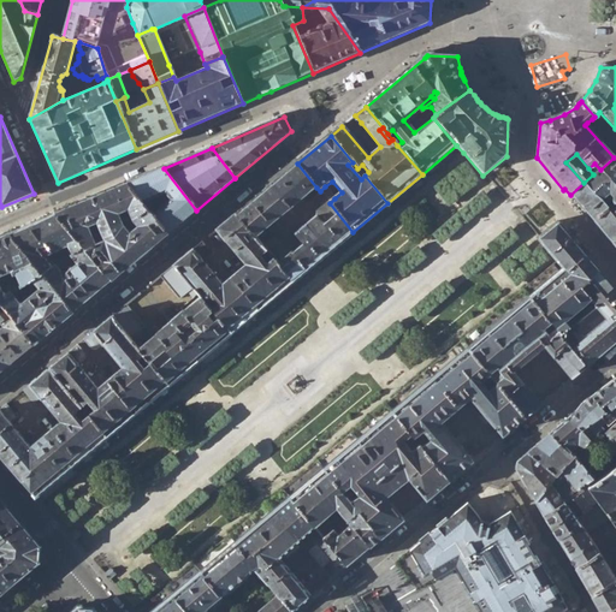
[(570,195),(593,223),(608,212),(600,203),(608,197),(610,200),(609,205),(611,208),(615,205),(615,203),(615,159),(614,158),(600,170),(611,182),(594,196),(584,183),(570,195)]
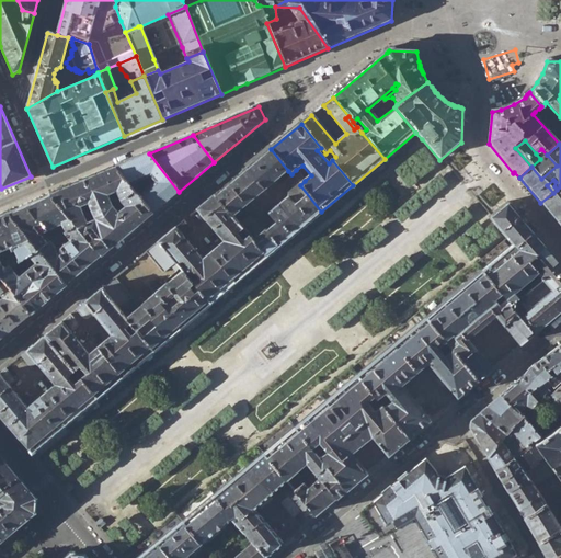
[(271,149),(214,196),(231,218),(288,171),(271,149)]
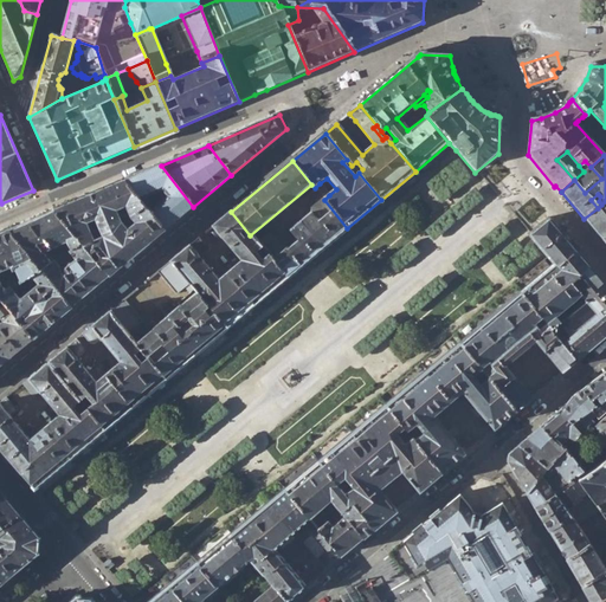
[(591,167),(585,161),(579,166),(584,172),(591,167)]
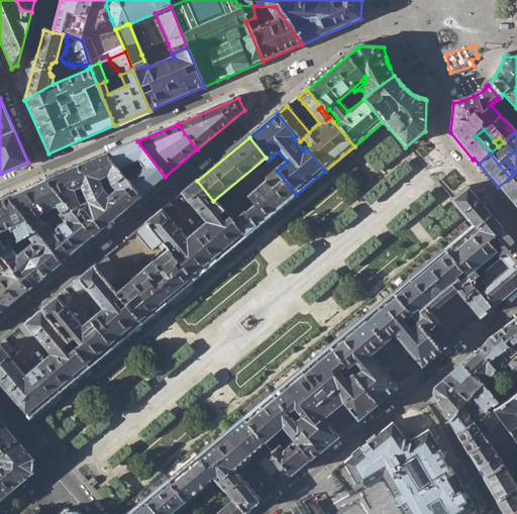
[(137,141),(106,155),(140,197),(165,177),(137,141)]
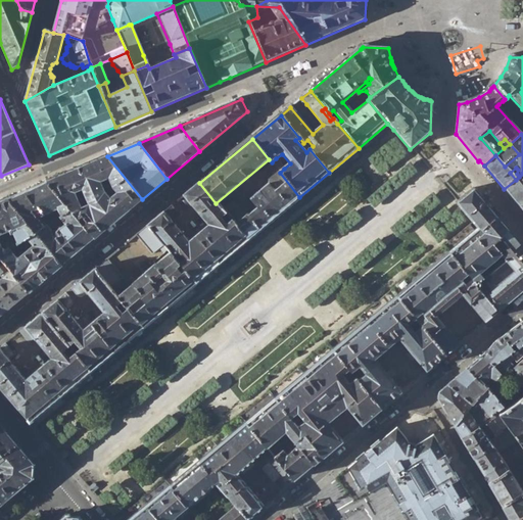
[(495,155),(505,167),(519,154),(510,144),(504,148),(495,155)]
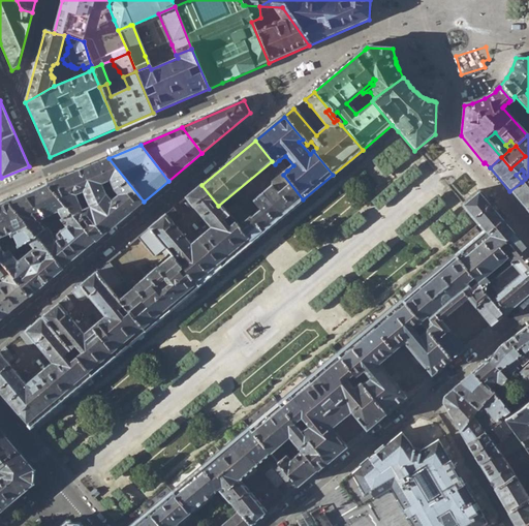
[(109,158),(47,184),(70,213),(95,243),(144,202),(109,158)]
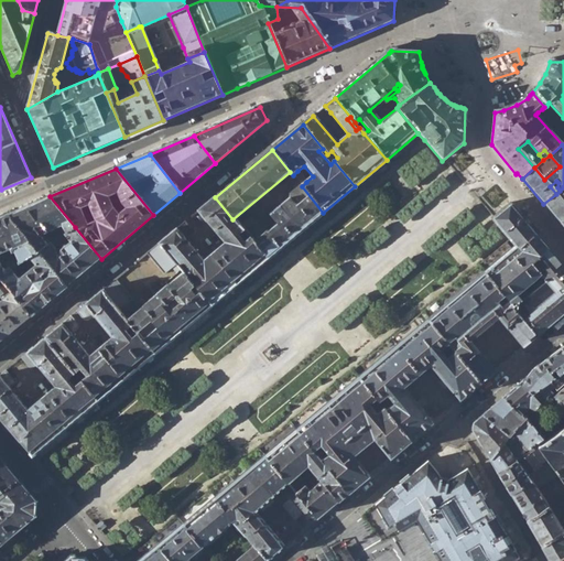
[(302,186),(306,182),(304,179),(306,176),(302,172),(300,173),(297,171),(293,175),(295,179),(302,186)]
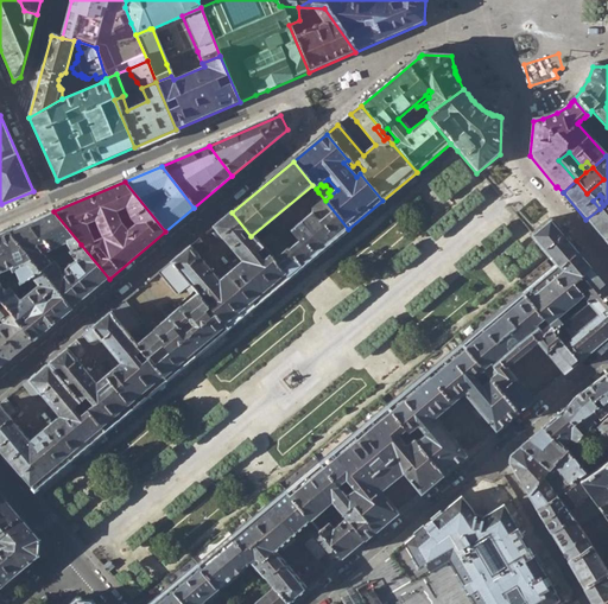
[(287,280),(348,229),(325,201),(318,192),(302,204),(309,214),(308,217),(287,235),(296,246),(286,254),(271,235),(259,245),(287,280)]
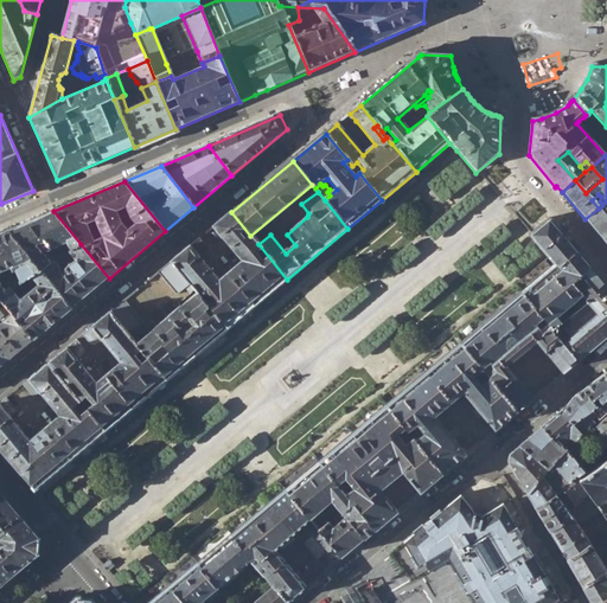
[(585,219),(602,239),(606,235),(606,200),(606,201),(606,203),(606,210),(606,211),(600,211),(599,209),(585,219)]
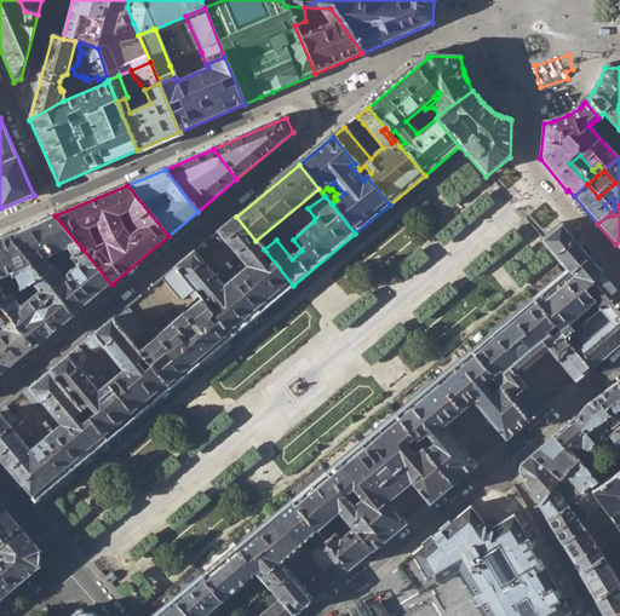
[(55,216),(9,236),(41,276),(51,270),(49,266),(47,266),(44,260),(42,262),(42,257),(67,248),(69,254),(70,258),(82,249),(55,216)]
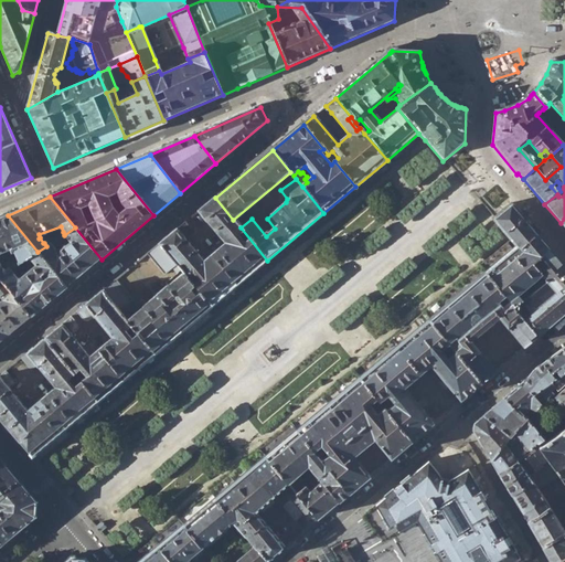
[(204,264),(187,243),(177,231),(158,246),(178,269),(183,276),(190,283),(196,277),(204,286),(196,292),(211,308),(237,286),(267,261),(241,228),(233,220),(215,198),(199,212),(226,246),(204,264)]
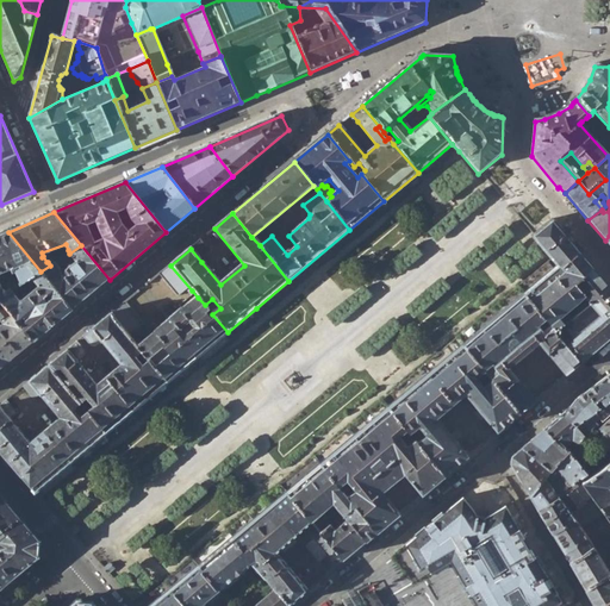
[(518,287),(524,294),(547,322),(553,329),(555,331),(562,325),(562,324),(559,319),(585,298),(573,286),(592,270),(553,222),(533,238),(551,260),(518,287)]
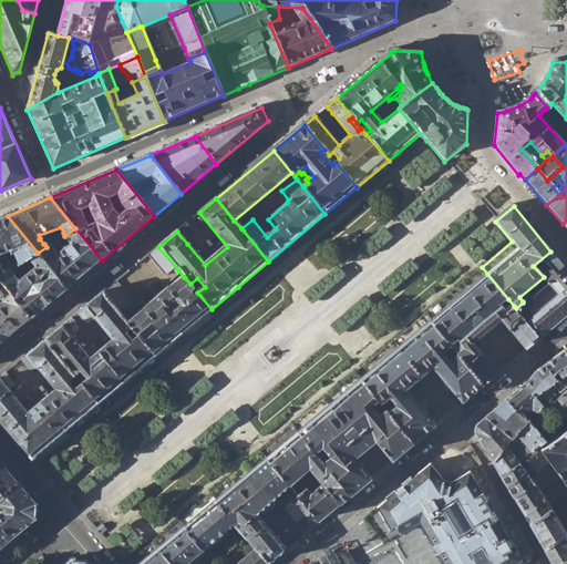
[(8,216),(0,219),(0,277),(3,275),(0,266),(0,253),(8,249),(10,254),(14,252),(20,265),(26,262),(28,259),(38,253),(8,216)]
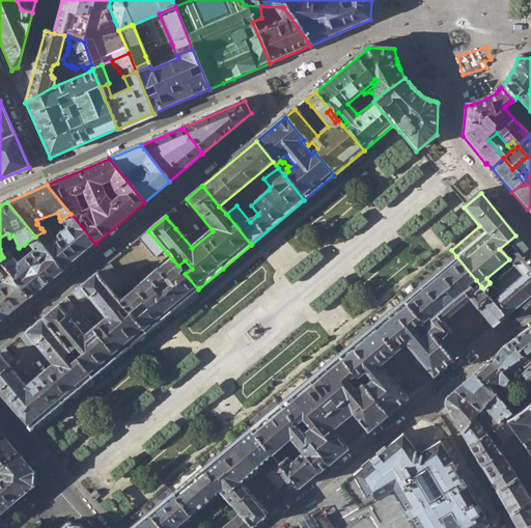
[(166,217),(175,228),(183,222),(173,211),(166,217)]
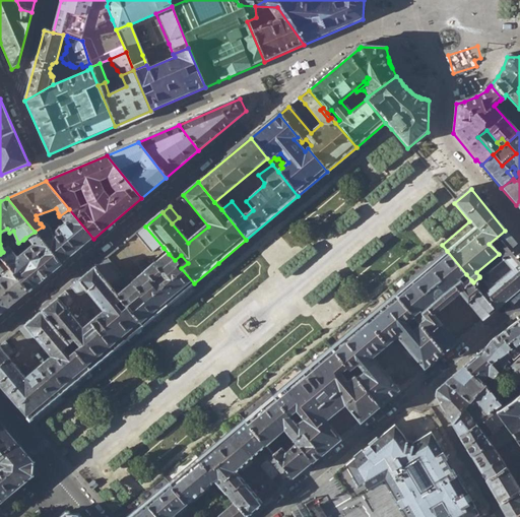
[(61,265),(93,239),(69,209),(59,216),(58,217),(62,223),(66,223),(66,227),(63,225),(59,229),(56,229),(56,232),(53,234),(53,237),(50,237),(50,233),(47,229),(45,225),(43,227),(35,232),(61,265)]
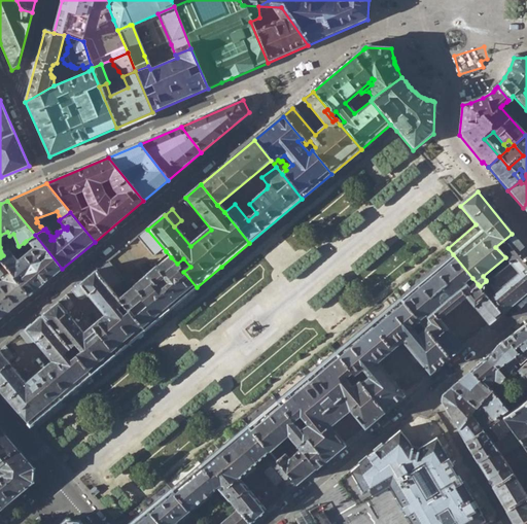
[(60,219),(59,216),(41,226),(43,230),(45,229),(47,226),(59,220),(60,219)]
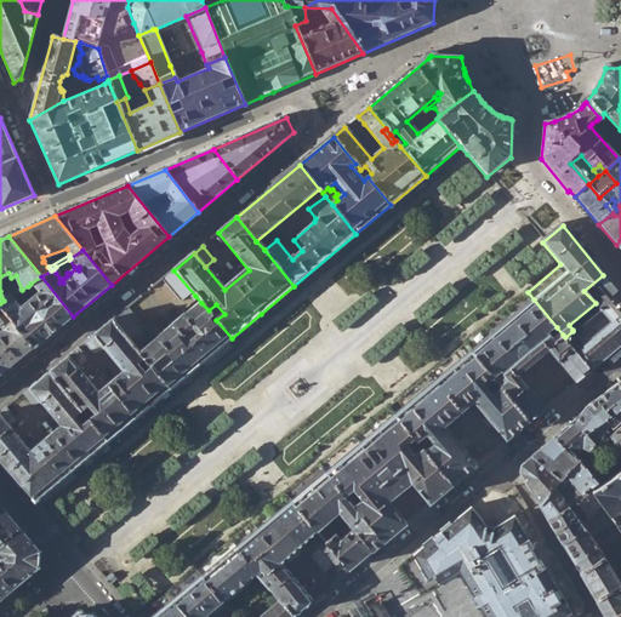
[(195,296),(174,270),(161,280),(183,307),(195,296)]
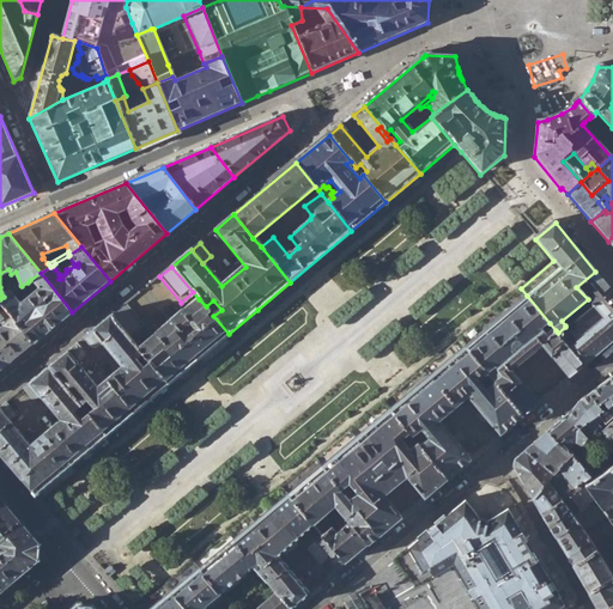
[(612,292),(595,272),(576,287),(588,299),(592,304),(580,312),(587,321),(574,330),(568,323),(565,326),(565,327),(558,333),(583,363),(612,338),(612,292)]
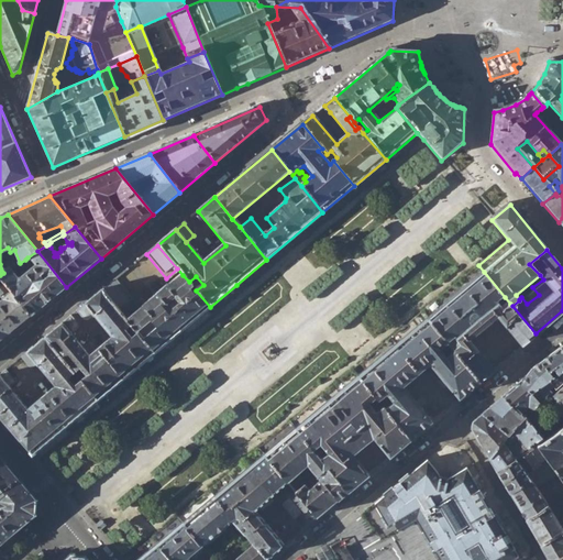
[(31,317),(66,287),(37,251),(28,257),(30,261),(34,267),(20,278),(17,277),(10,268),(3,273),(0,275),(0,281),(9,291),(11,294),(31,317)]
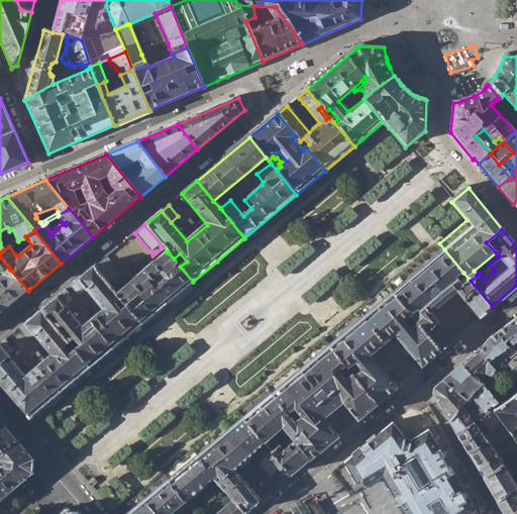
[(444,249),(393,293),(410,313),(417,306),(419,309),(418,317),(416,319),(418,323),(440,350),(452,340),(431,312),(457,292),(479,318),(492,306),(471,281),(469,279),(462,285),(457,278),(463,273),(444,249)]
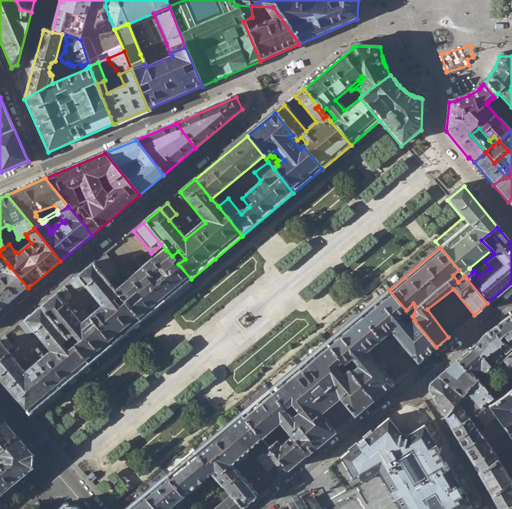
[(178,264),(172,256),(166,250),(114,292),(117,297),(121,301),(139,322),(191,279),(178,264)]
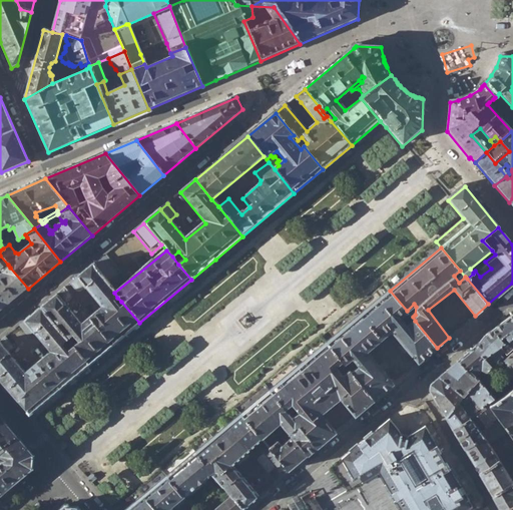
[(92,267),(109,288),(120,279),(102,258),(92,267)]
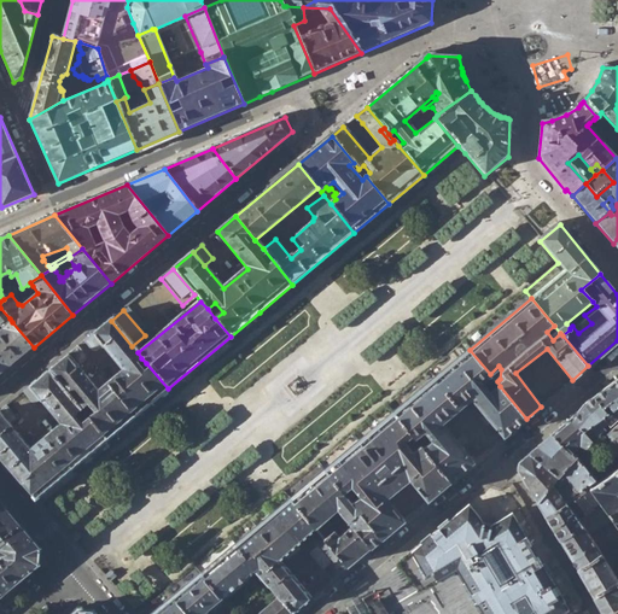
[(12,322),(10,319),(0,326),(0,329),(1,332),(12,322)]
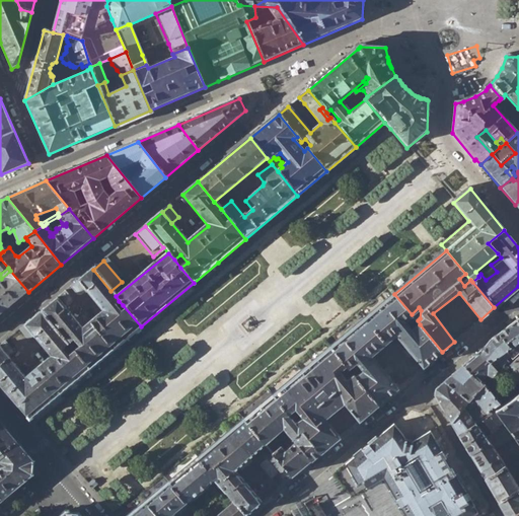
[(103,311),(92,320),(81,329),(65,309),(72,304),(72,300),(65,292),(41,313),(68,346),(73,342),(77,347),(72,351),(88,371),(115,349),(141,326),(123,305),(118,309),(114,305),(119,301),(116,296),(110,291),(93,270),(70,289),(77,297),(79,297),(86,292),(103,311)]
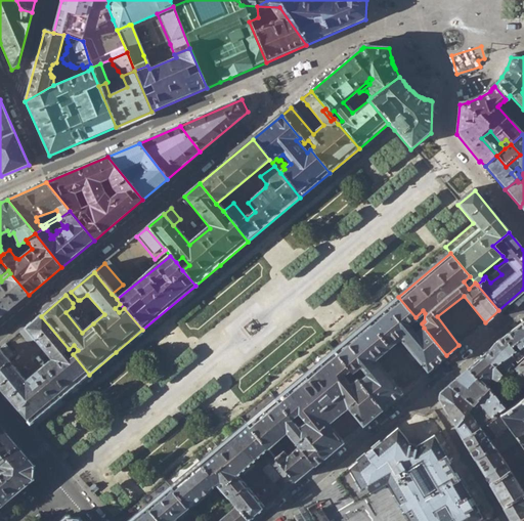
[(0,318),(29,295),(10,273),(1,281),(0,283),(0,318)]
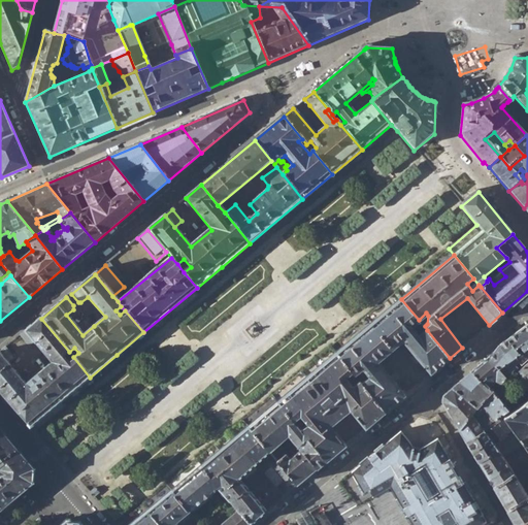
[(401,299),(336,354),(353,373),(356,376),(362,370),(369,379),(362,385),(386,412),(404,396),(383,369),(408,348),(430,374),(450,358),(427,330),(419,336),(411,327),(419,321),(419,320),(401,299)]
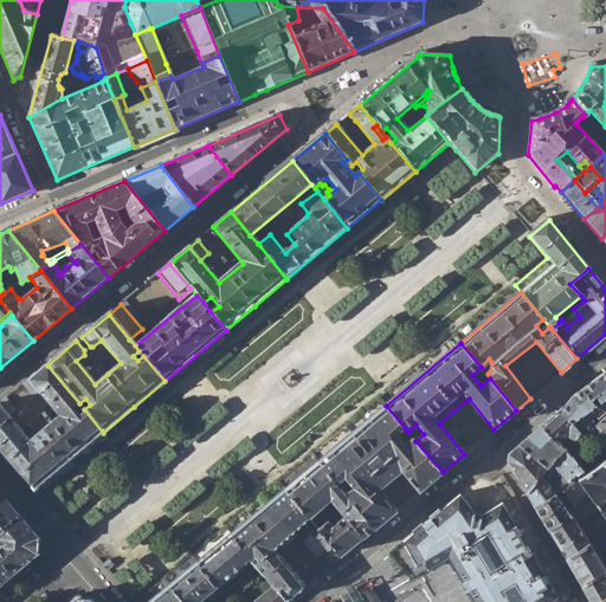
[(0,450),(34,490),(69,461),(103,433),(84,409),(78,414),(73,408),(79,403),(47,366),(28,381),(40,395),(59,418),(43,431),(30,442),(11,419),(0,406),(0,450)]
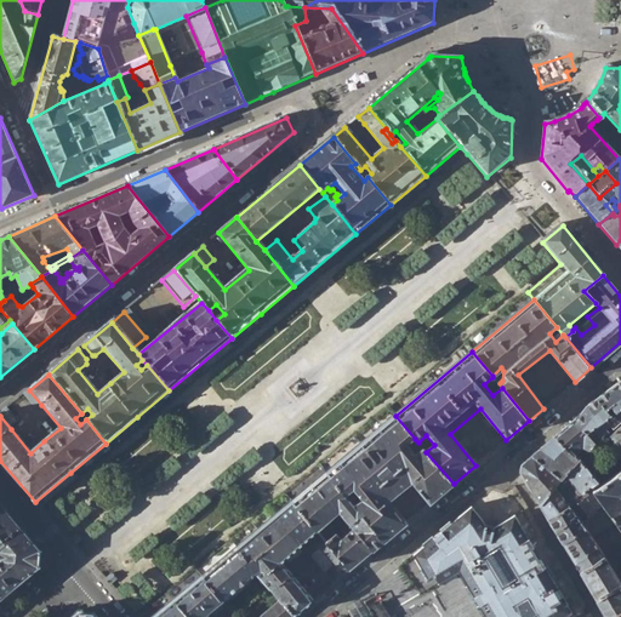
[(575,421),(574,422),(585,438),(598,428),(607,422),(602,416),(607,412),(611,418),(620,410),(620,382),(585,410),(576,422),(575,421)]
